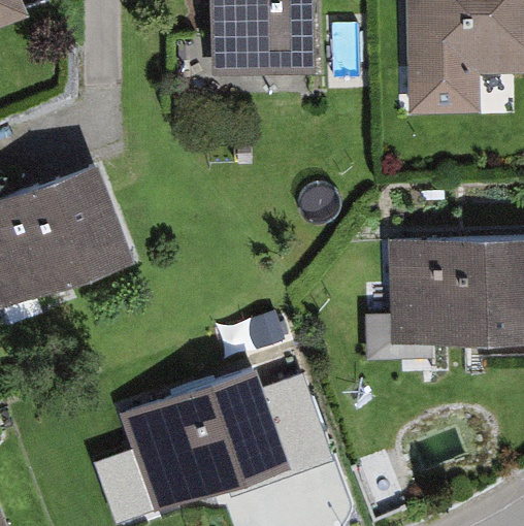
[(0,23),(29,12),(24,0),(0,0),(0,23)]
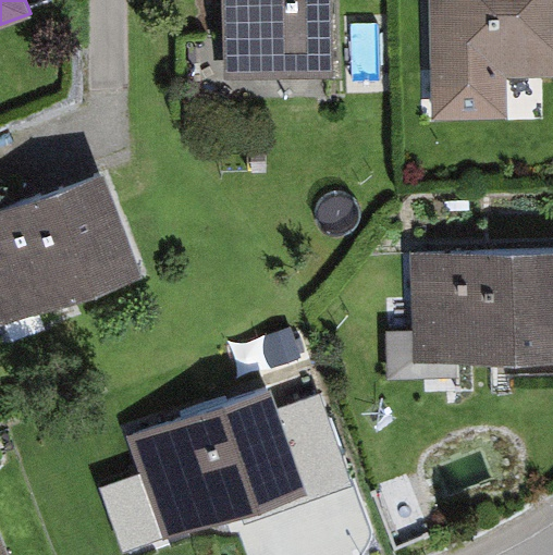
[(222,0),(224,75),(330,73),(328,0),(222,0)]
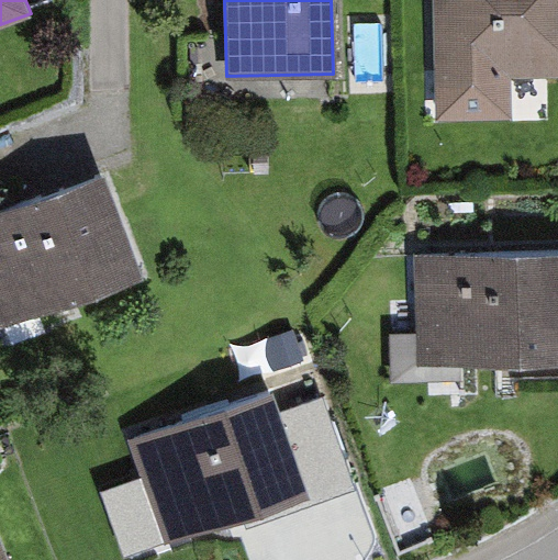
[(432,0),(435,119),(506,118),(505,80),(557,79),(557,0),(432,0)]
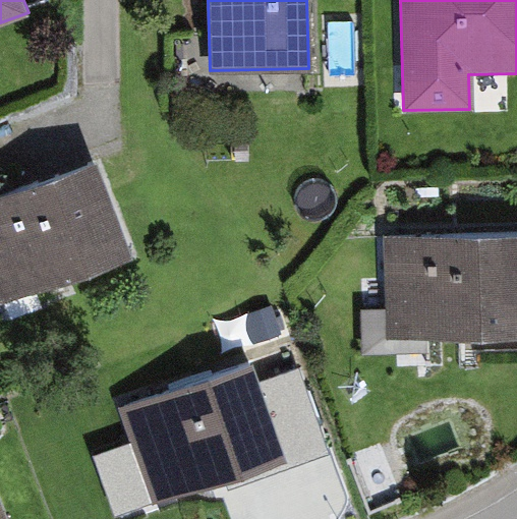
[(105,165),(0,200),(0,265),(12,301),(137,258),(105,165)]
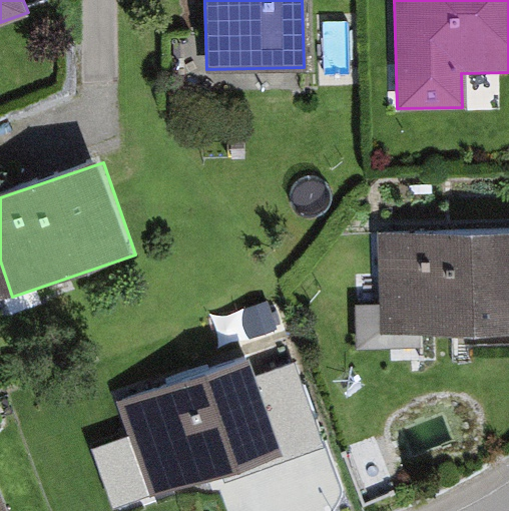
[(508,231),(378,234),(380,332),(508,329),(508,231)]
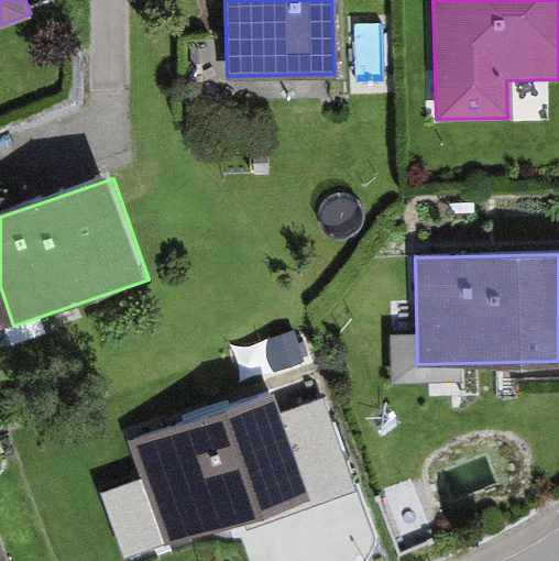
[(267,392),(124,441),(138,480),(99,493),(122,560),(242,518),(245,528),(281,516),(351,491),(319,399),(276,415),(267,392)]
